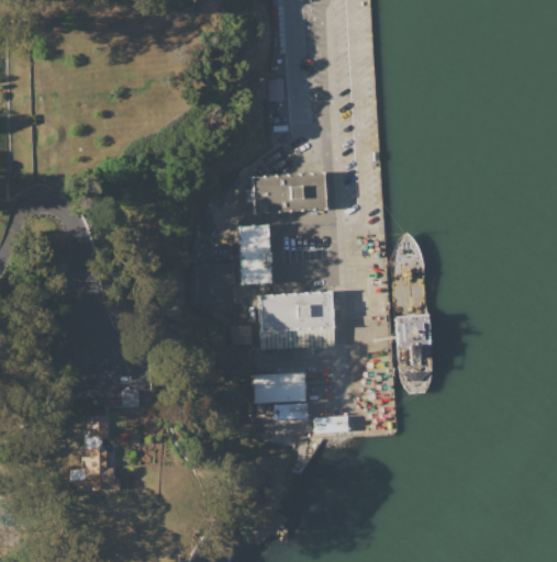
[(270,80),(270,102),(286,100),(285,78),(273,80),(270,80)]
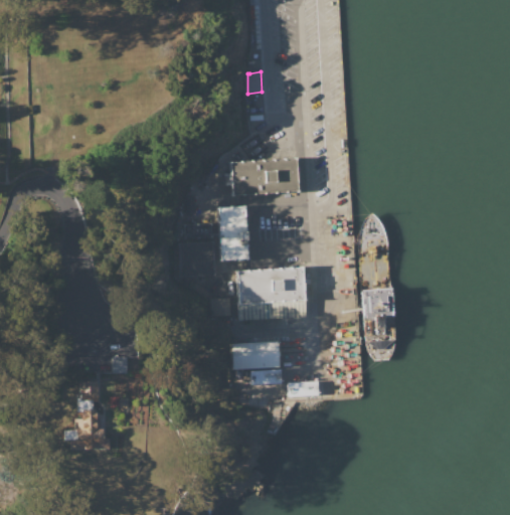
[(299,193),(233,198),(231,164),(297,160),(299,193)]
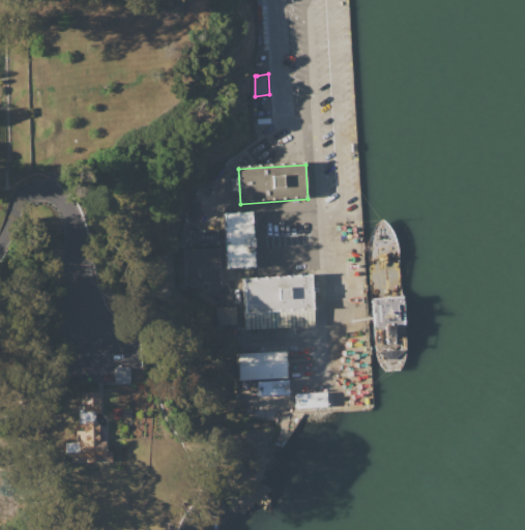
[(204,223),(195,223),(194,208),(203,207),(204,223)]
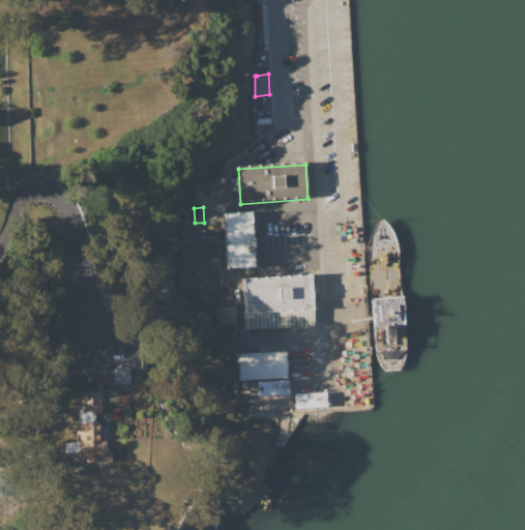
[(257,269),(229,270),(226,216),(254,215),(255,238),(256,244),(257,269)]
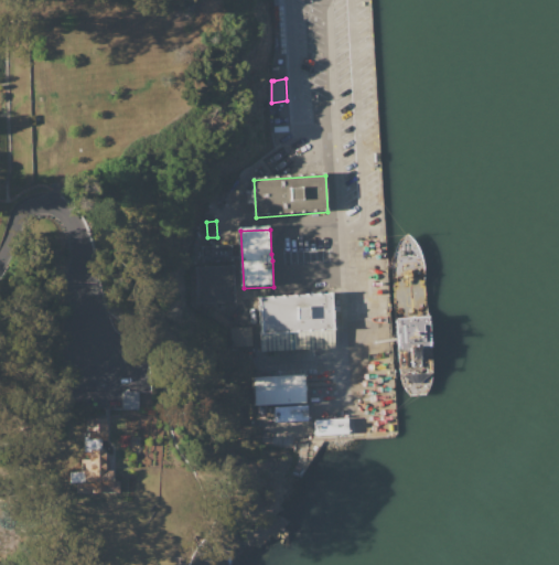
[(235,263),(206,265),(205,249),(234,248),(235,263)]
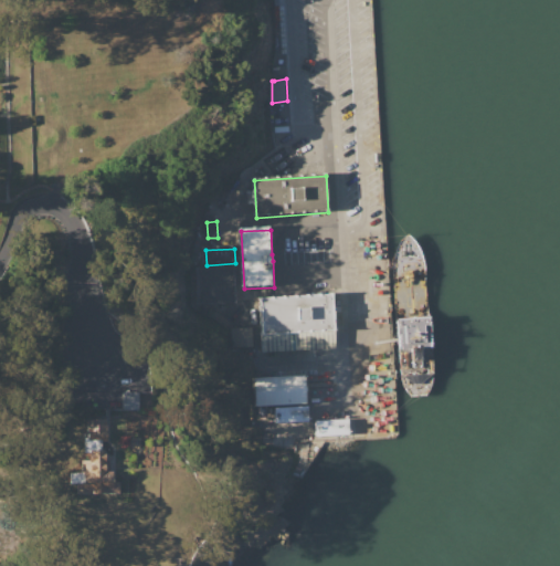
[(334,292),(336,327),(263,332),(261,299),(334,292)]
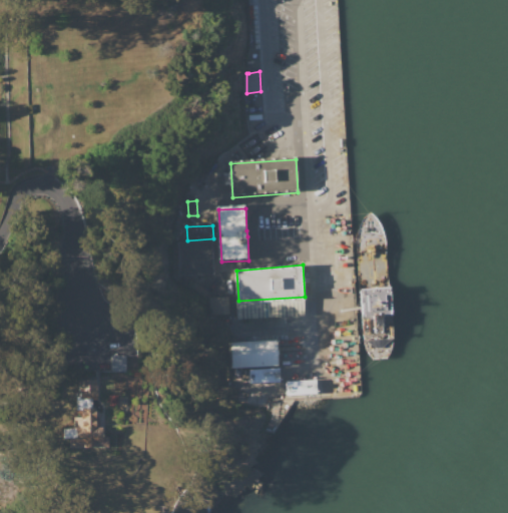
[(238,301),(240,320),(306,317),(305,297),(238,301)]
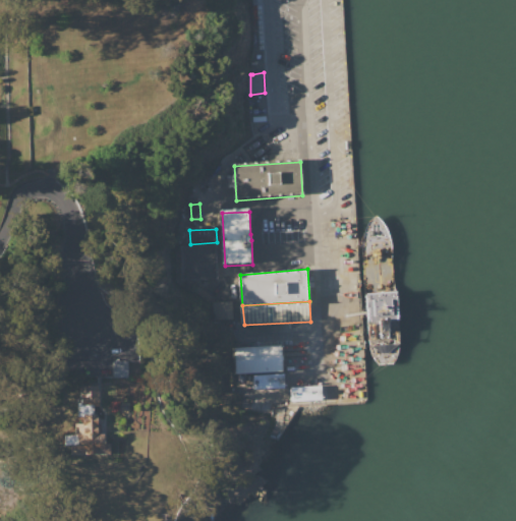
[(235,322),(216,323),(215,308),(215,305),(234,304),(235,322)]
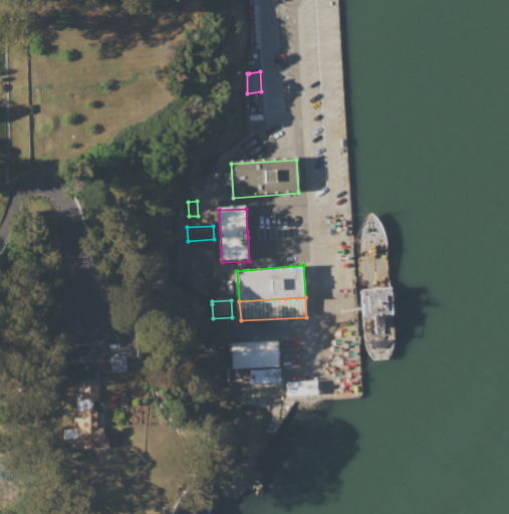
[(280,365),(233,367),(232,343),(279,341),(279,350),(280,365)]
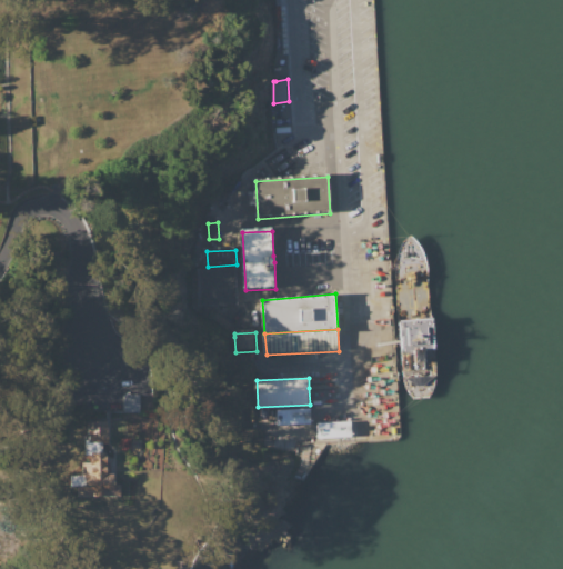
[(140,407),(128,408),(126,408),(126,389),(140,389),(140,407)]
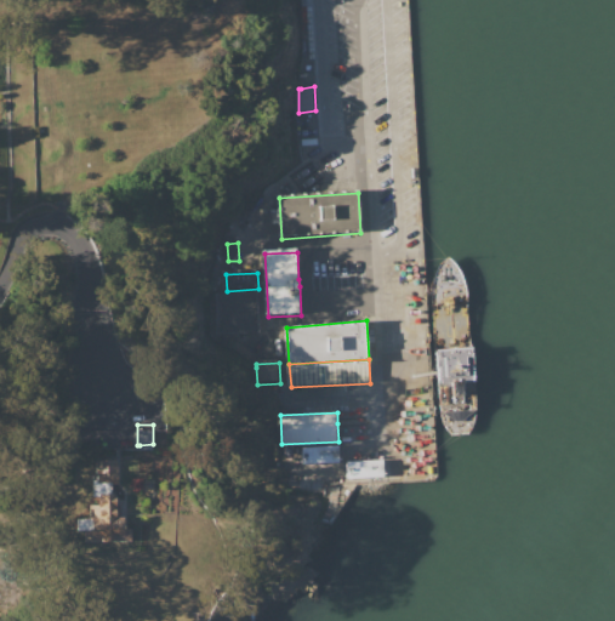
[(341,462),(305,463),(303,446),(340,445),(341,462)]
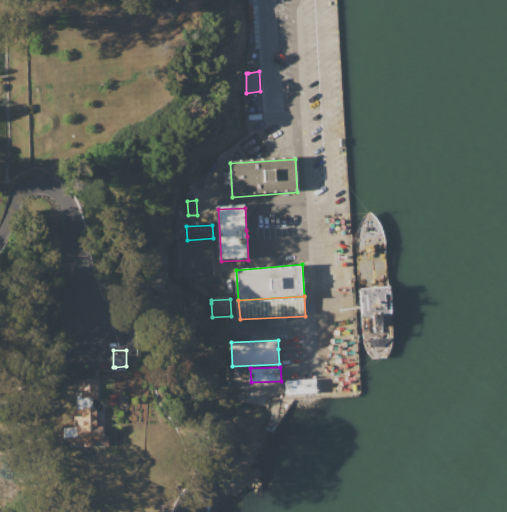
[(99,394),(94,394),(94,402),(97,402),(97,412),(94,412),(94,415),(97,415),(97,420),(95,420),(95,421),(98,421),(98,411),(100,411),(100,421),(104,421),(104,430),(110,430),(110,440),(72,441),(72,432),(66,432),(66,422),(76,422),(76,411),(84,411),(84,404),(79,404),(78,391),(82,391),(82,374),(99,374),(99,394)]
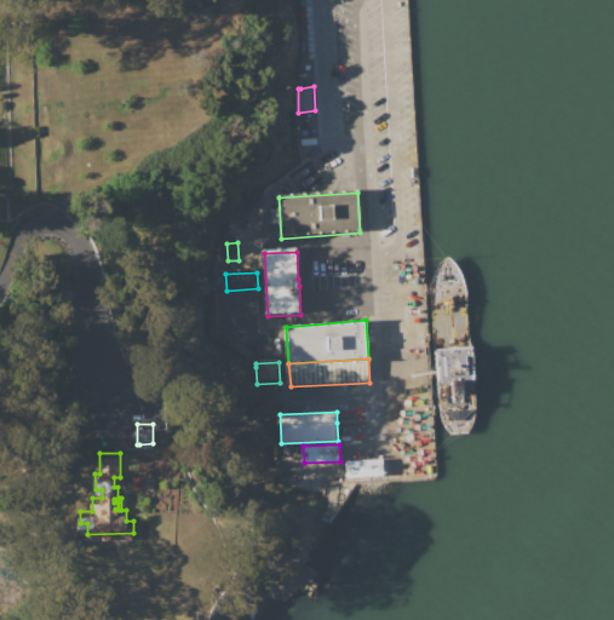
[(384,475),(348,477),(346,460),(383,458),(384,475)]
